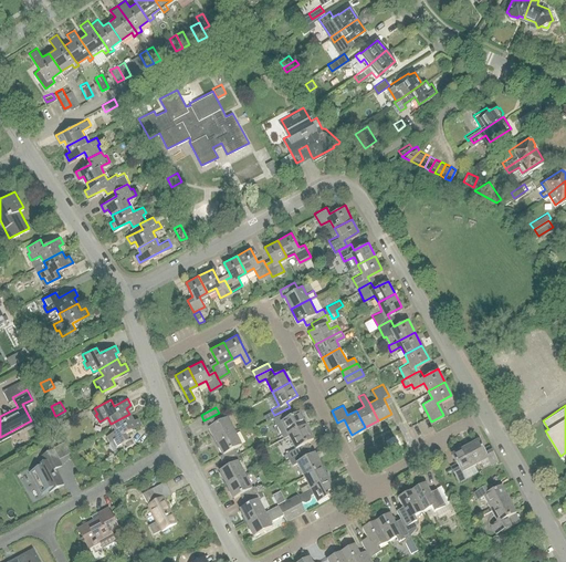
[(290,407),(274,415),(276,422),(281,419),(287,433),(305,423),(299,409),(292,413),(290,407)]
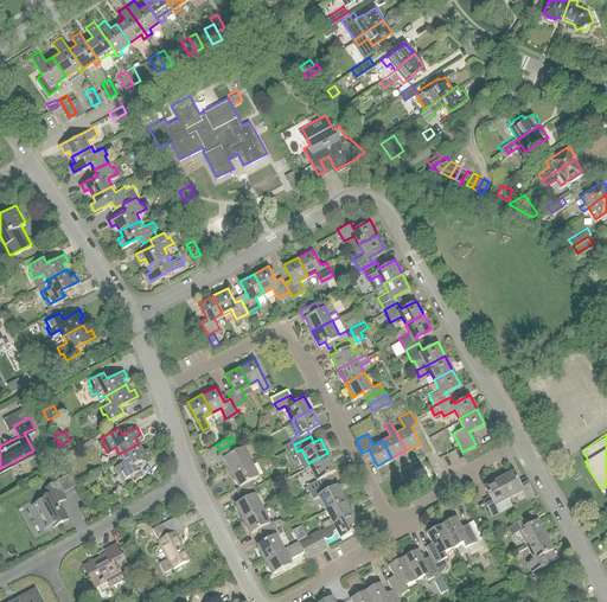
[(218,450),(222,456),(223,455),(230,469),(249,460),(242,446),(238,448),(235,442),(218,450)]
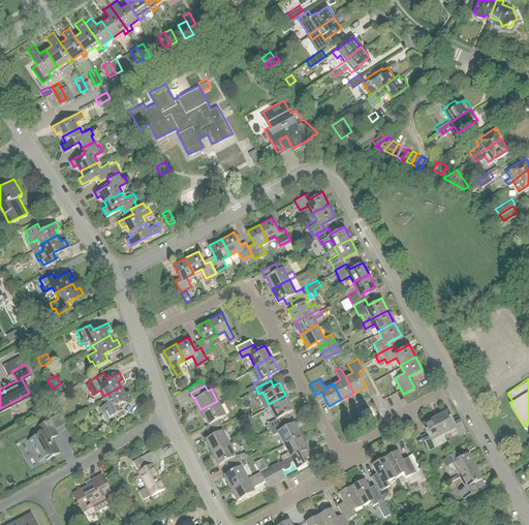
[(124,412),(119,403),(131,396),(128,390),(124,393),(121,387),(103,396),(106,401),(98,406),(101,412),(103,411),(106,417),(116,411),(118,415),(124,412)]
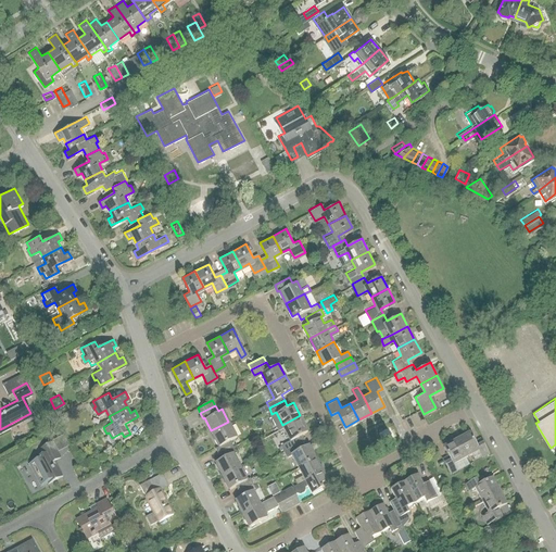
[(301,431),(307,428),(300,415),(282,425),(289,438),(279,442),(282,449),(298,440),(304,437),(301,431)]
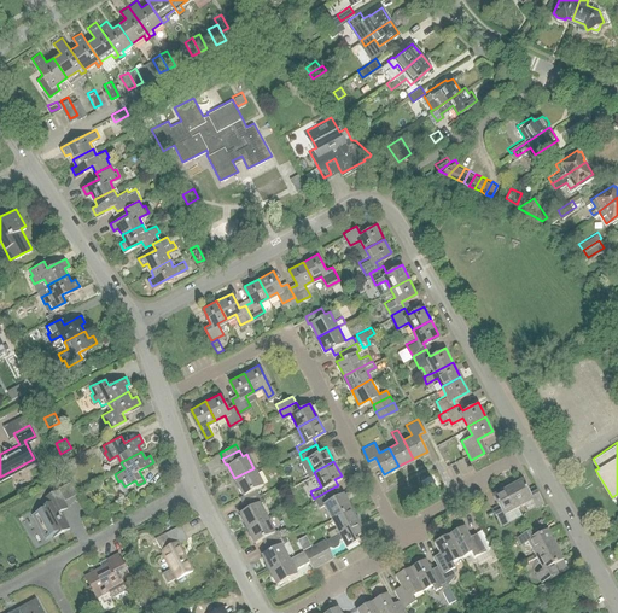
[(254,468),(234,478),(242,492),(238,495),(242,501),(258,492),(255,486),(262,483),(254,468)]
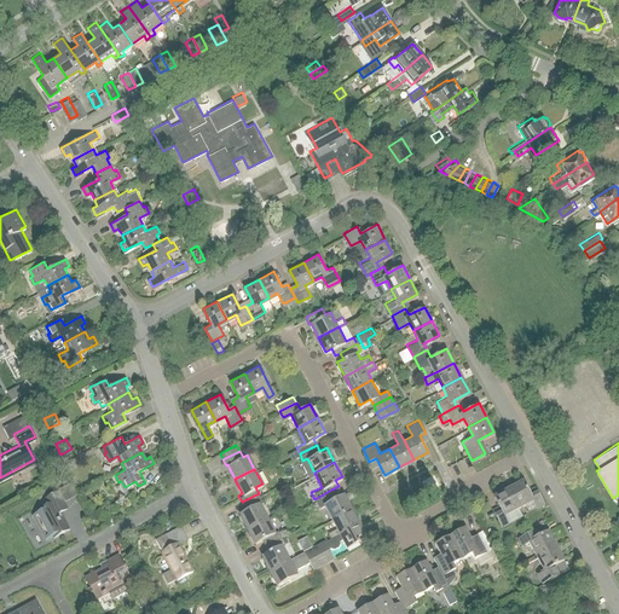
[(508,486),(519,505),(533,497),(537,505),(544,502),(534,485),(528,488),(522,478),(508,486)]
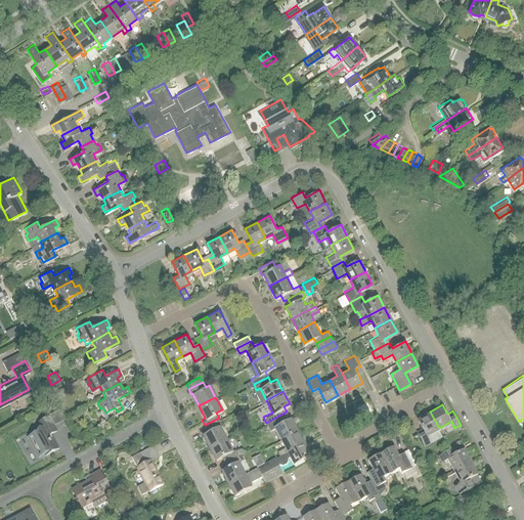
[(297,429),(291,417),(290,418),(287,412),(280,415),(266,423),(269,428),(274,426),(280,438),(297,429)]
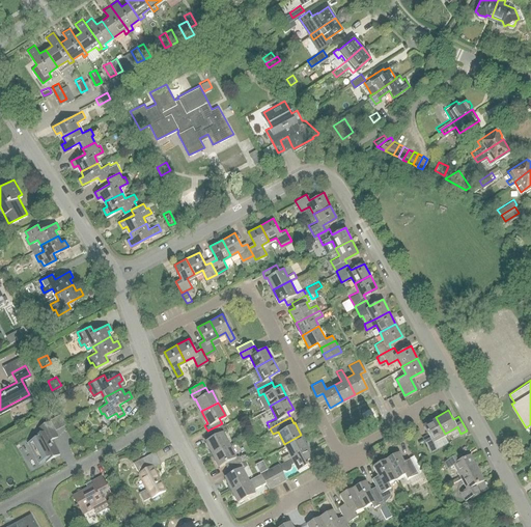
[(436,446),(448,440),(445,434),(436,417),(423,423),(428,433),(422,436),(430,449),(436,446)]
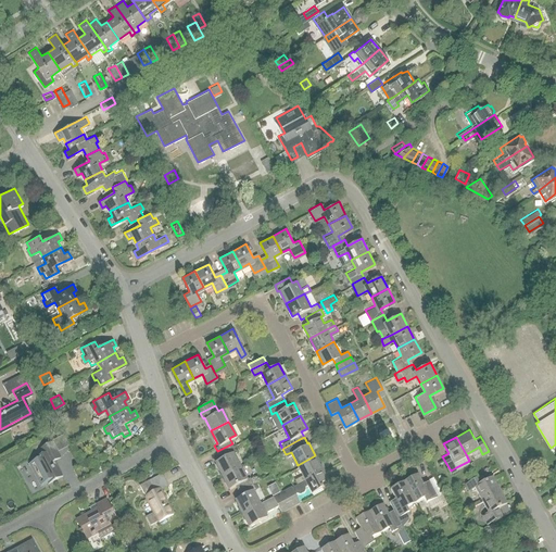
[(34,456),(35,458),(32,460),(29,461),(34,469),(41,483),(47,480),(48,481),(61,474),(53,459),(60,455),(51,439),(39,446),(42,452),(34,456)]
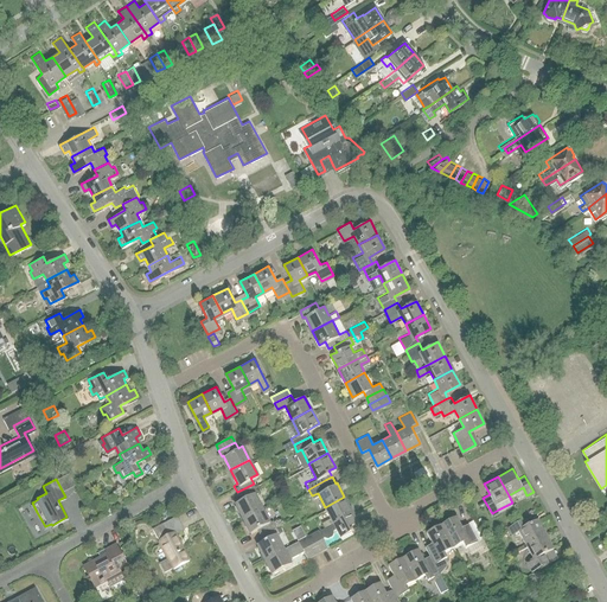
[(254,484),(237,492),(241,499),(235,501),(242,516),(260,506),(253,492),(257,491),(254,484)]
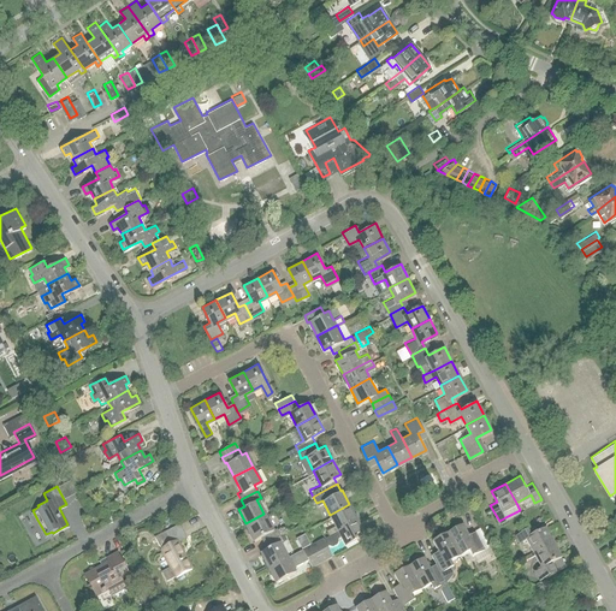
[(349,504),(330,515),(335,523),(325,528),(329,533),(356,518),(349,504)]
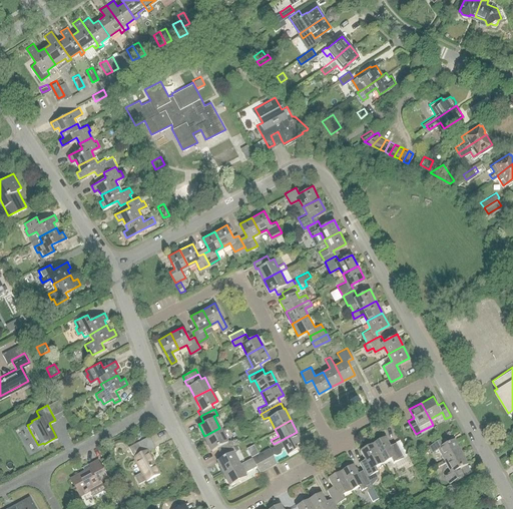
[(219,428),(204,436),(210,448),(216,445),(219,451),(232,444),(229,438),(226,440),(219,428)]
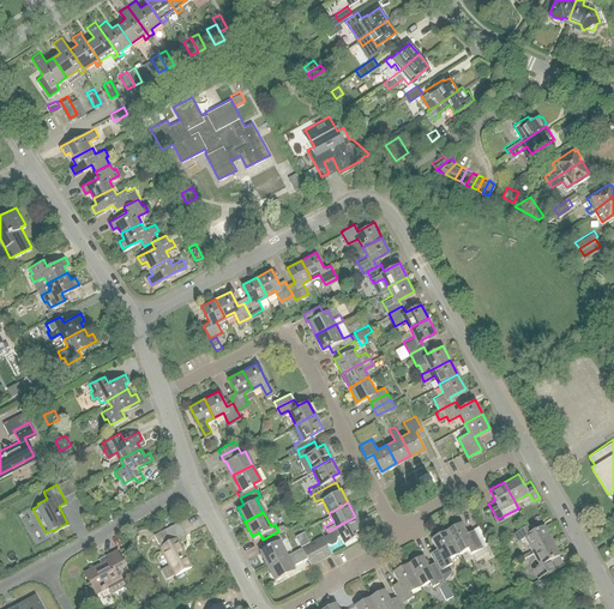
[(338,532),(343,541),(363,531),(355,517),(327,531),(321,534),(326,541),(330,542),(335,540),(336,536),(336,534),(338,532)]
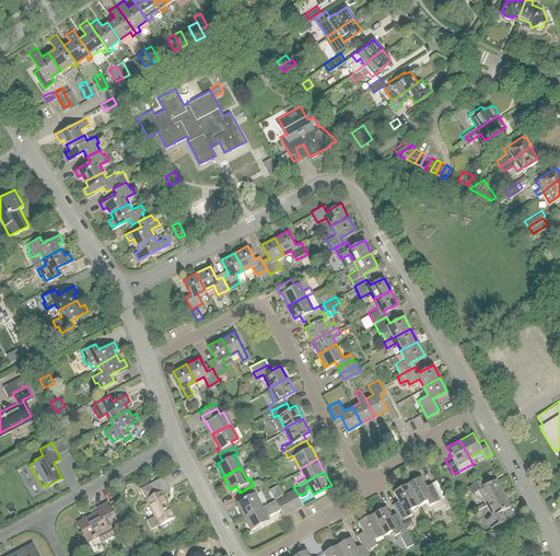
[(160,474),(139,485),(154,513),(147,517),(151,524),(159,520),(159,521),(173,513),(160,488),(166,485),(160,474)]
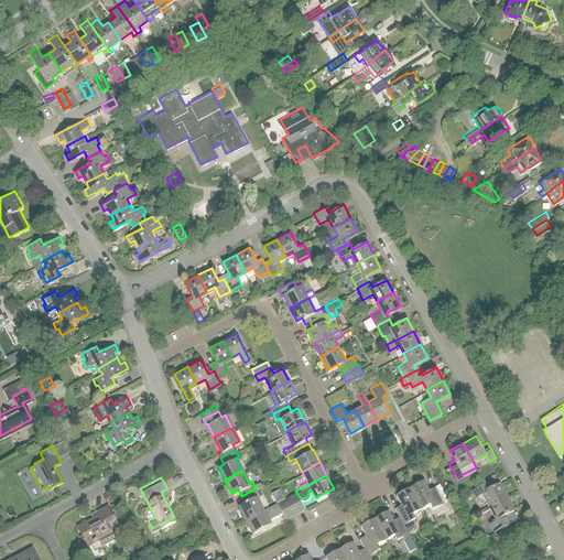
[(423,477),(409,485),(421,507),(430,502),(432,506),(444,499),(435,484),(429,487),(423,477)]
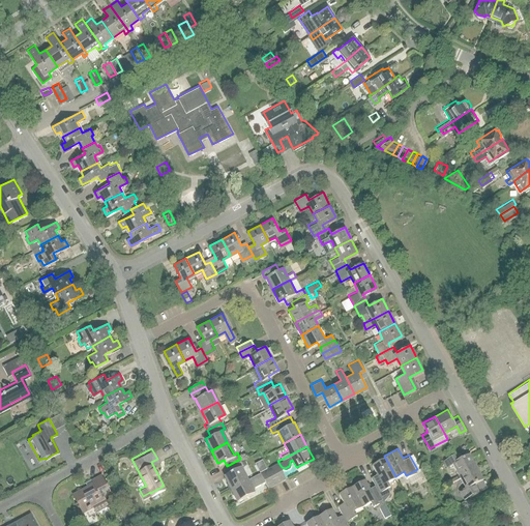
[(452,462),(460,473),(476,465),(470,453),(462,457),(459,451),(443,459),(446,465),(452,462)]
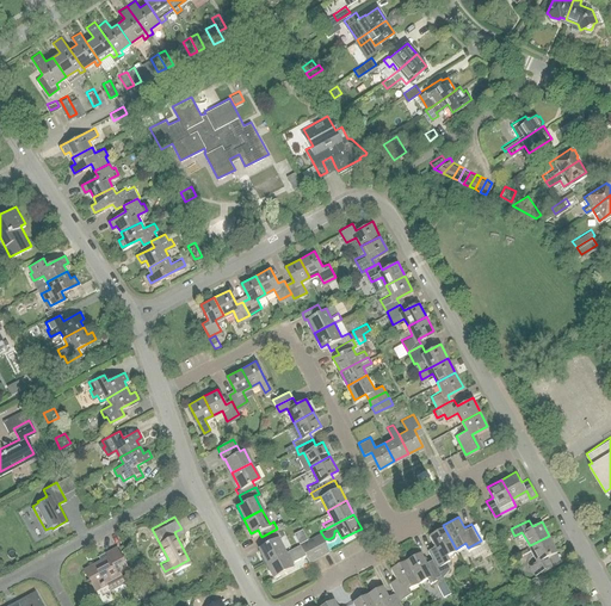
[(427,546),(433,557),(437,564),(449,558),(446,554),(456,549),(443,525),(429,533),(433,544),(427,546)]
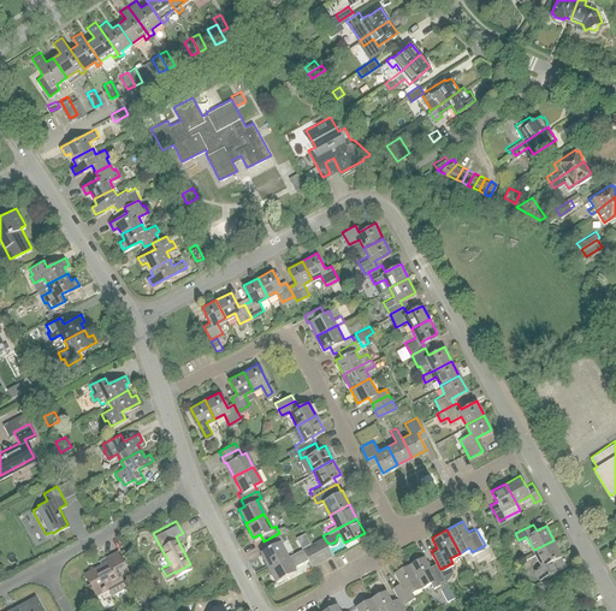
[(283,539),(279,533),(264,541),(266,547),(260,551),(267,564),(289,553),(280,540),(283,539)]
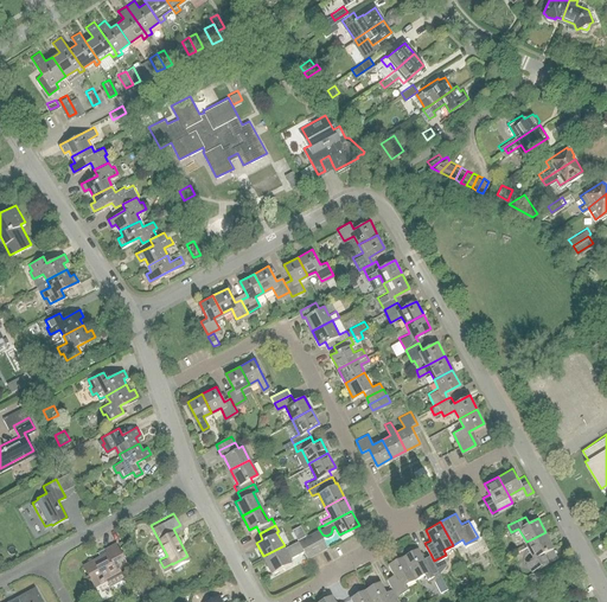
[(317,529),(311,532),(319,549),(326,545),(317,529)]
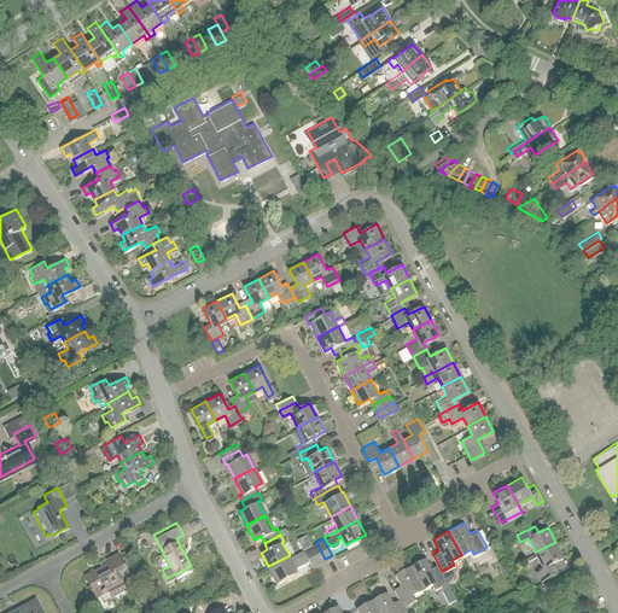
[(318,562),(325,559),(316,542),(309,546),(318,562)]
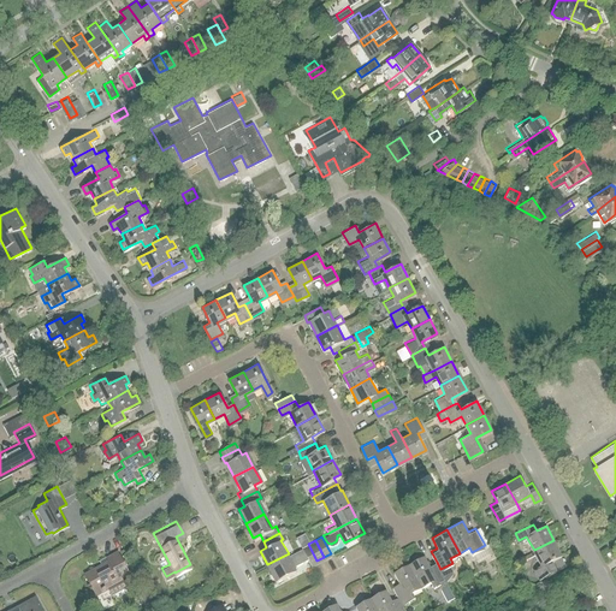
[(562,553),(554,540),(534,550),(542,564),(534,568),(539,577),(556,568),(552,559),(562,553)]
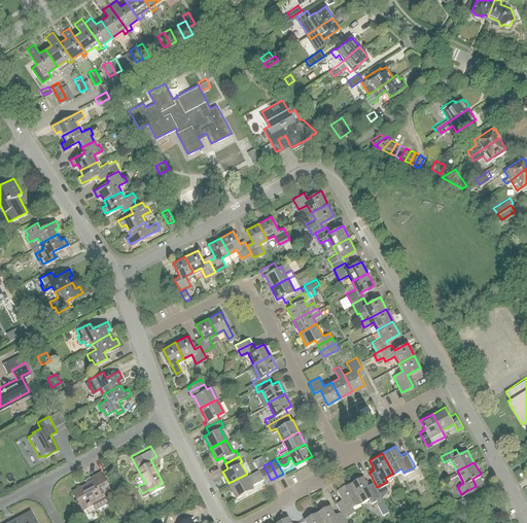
[(266,483),(271,480),(264,465),(258,468),(262,476),(266,483)]
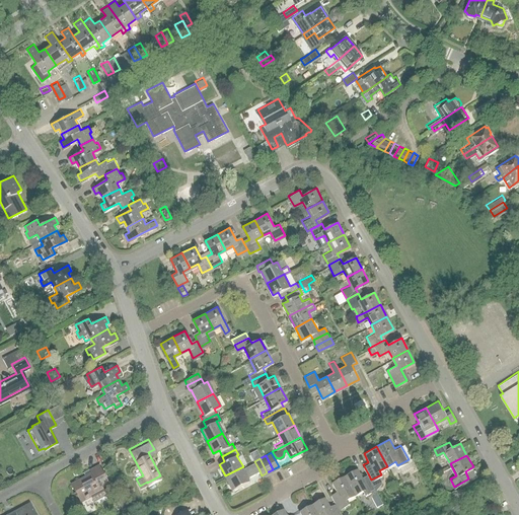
[(107,485),(103,488),(100,483),(103,481),(105,483),(108,481),(98,461),(88,466),(90,470),(70,481),(80,499),(90,494),(92,498),(109,489),(107,485)]
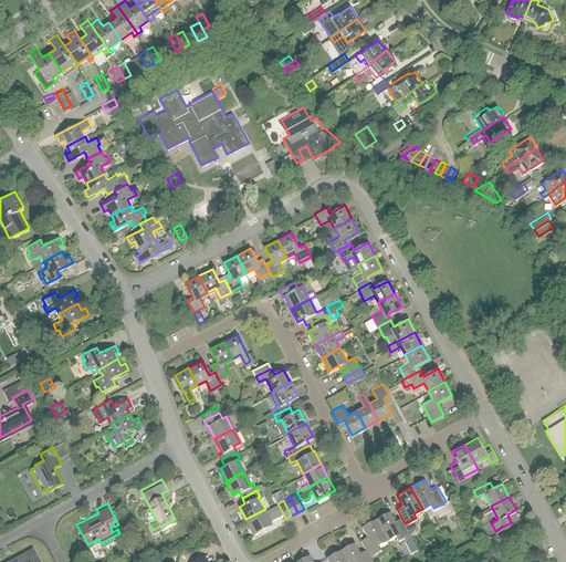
[(268,508),(265,509),(245,519),(253,533),(270,523),(268,519),(282,511),(278,503),(268,508)]
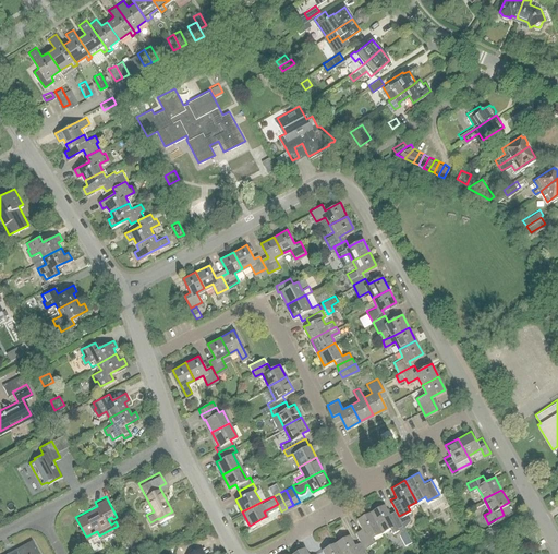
[(384,503),(370,510),(381,532),(390,527),(392,531),(404,525),(399,516),(396,509),(389,513),(384,503)]
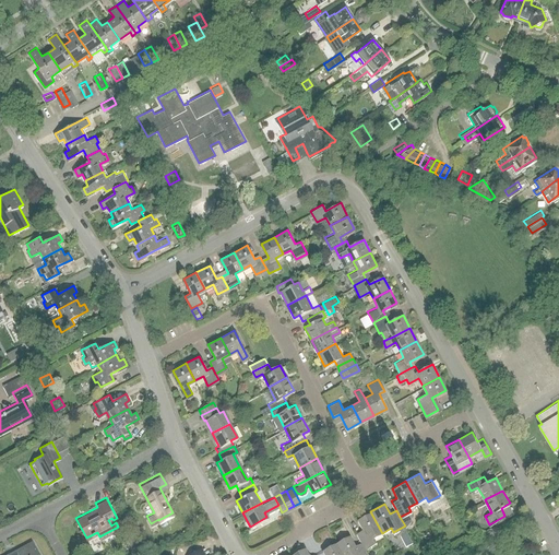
[(356,531),(361,540),(365,547),(376,542),(373,538),(382,533),(370,511),(356,519),(361,528),(356,531)]
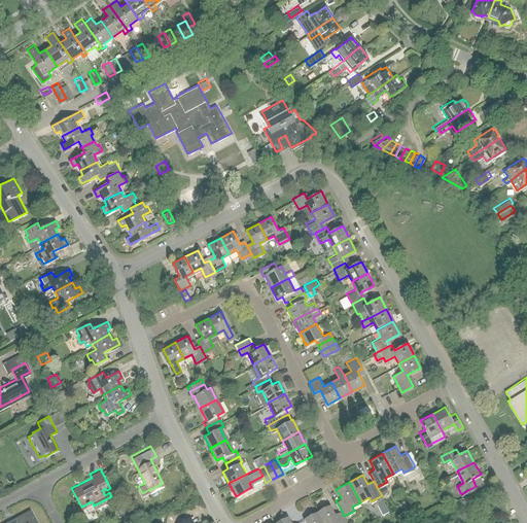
[(348,522),(344,516),(341,509),(335,513),(329,503),(316,511),(322,522),(348,522)]
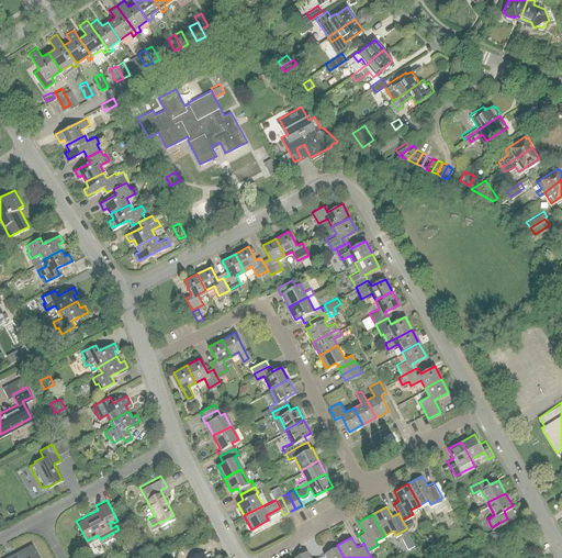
[(11,554),(2,557),(40,557),(32,543),(11,554)]
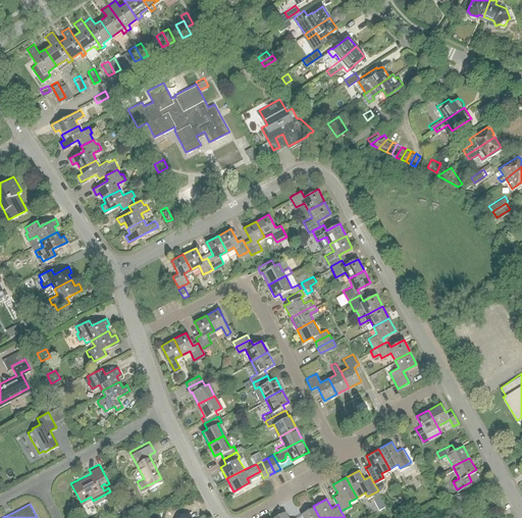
[(303,517),(319,517),(313,506),(300,512),(303,517)]
